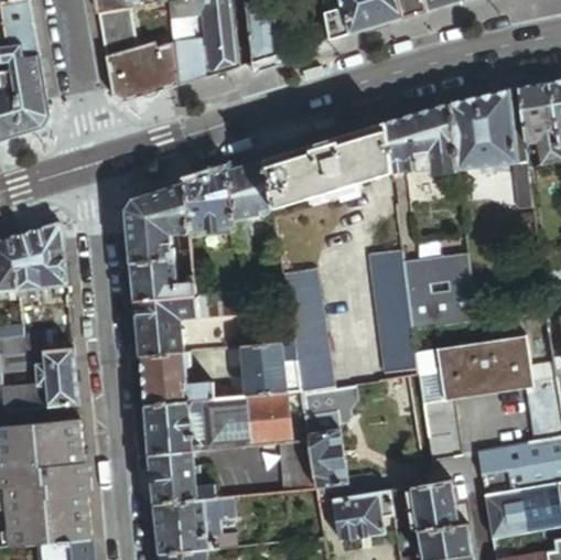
[(46,111),(27,0),(0,0),(0,14),(3,35),(0,35),(0,61),(7,58),(8,67),(0,68),(0,136),(40,124),(46,111)]
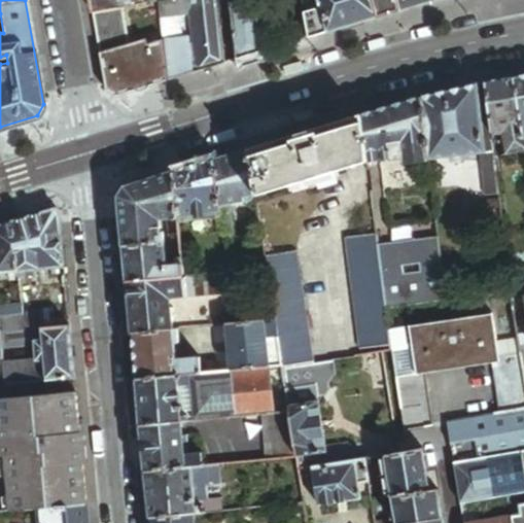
[(89,0),(91,8),(91,9),(119,4),(145,0),(89,0)]
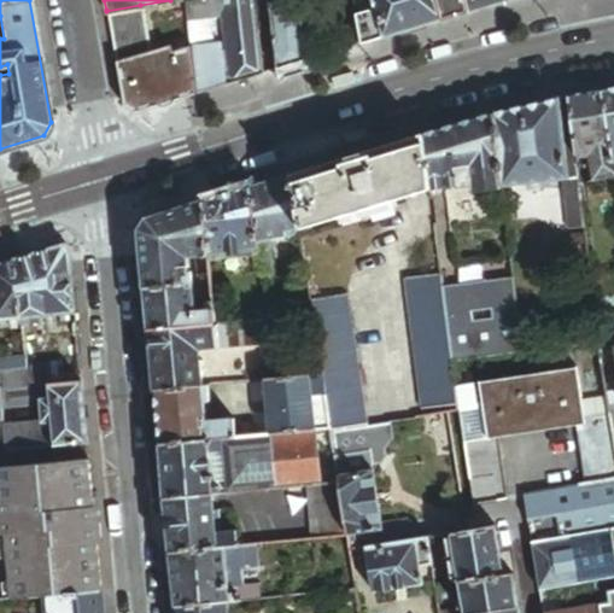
[(182,0),(185,16),(208,13),(220,11),(226,48),(220,48),(222,79),(258,68),(250,0),(182,0)]
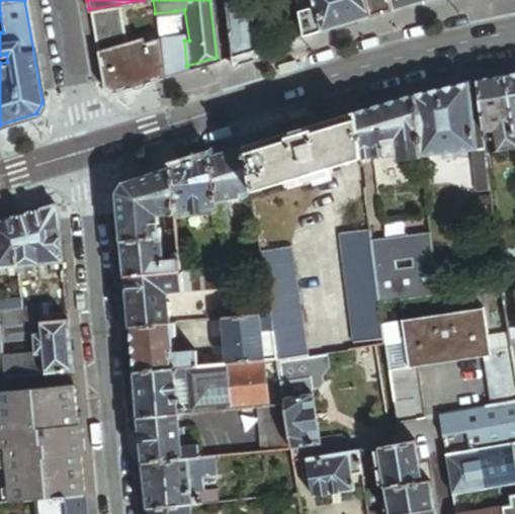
[(223,0),(230,55),(255,47),(256,47),(250,0),(223,0)]
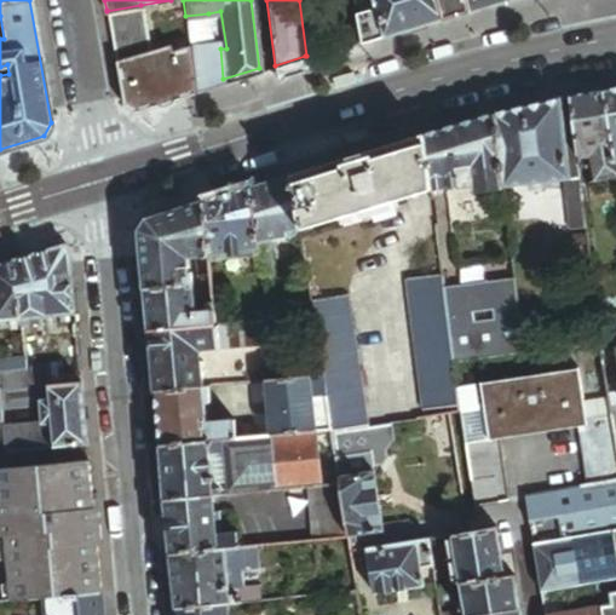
[(352,0),(361,40),(381,33),(372,0),(352,0)]
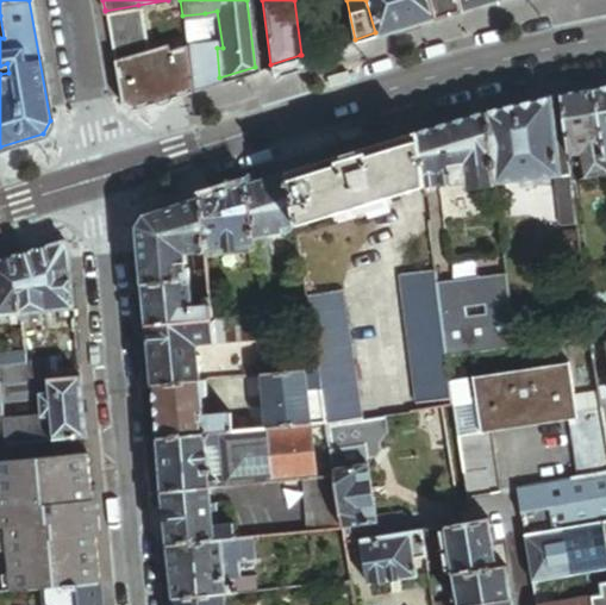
[(433,16),(429,0),(366,0),(375,32),(433,16)]
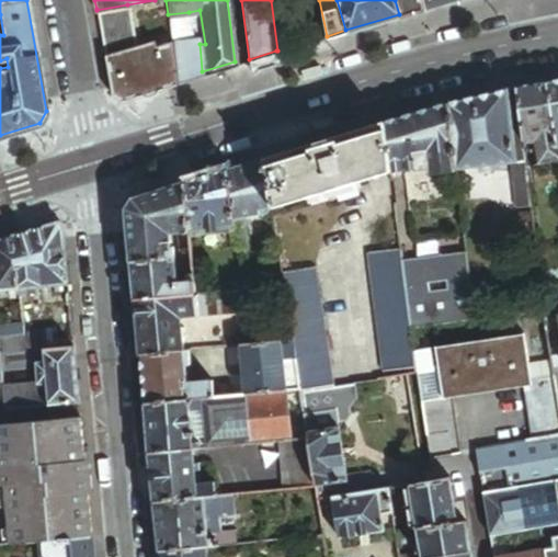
[(421,8),(419,0),(395,0),(399,14),(421,8)]
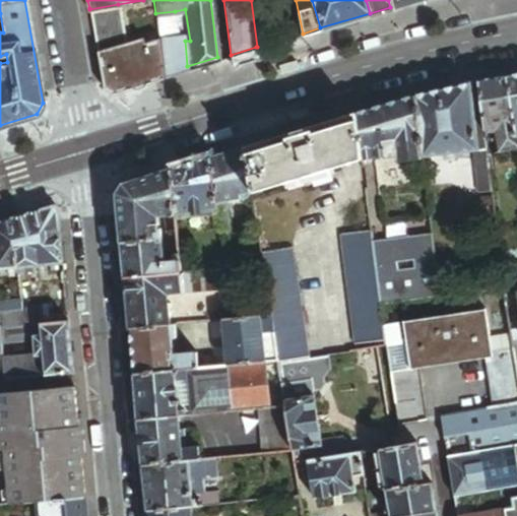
[(122,23),(118,4),(89,9),(92,28),(122,23)]
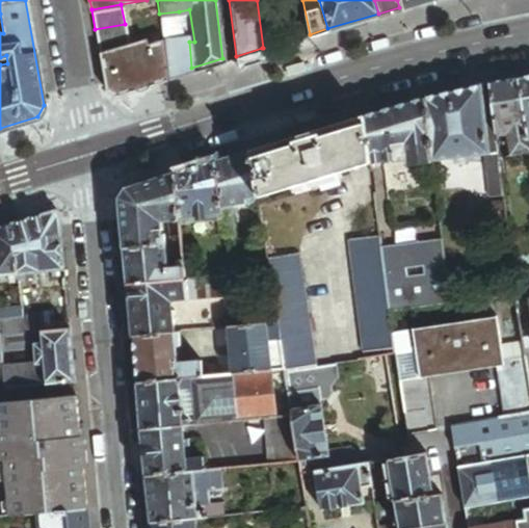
[(159,14),(161,37),(182,34),(179,11),(159,14)]
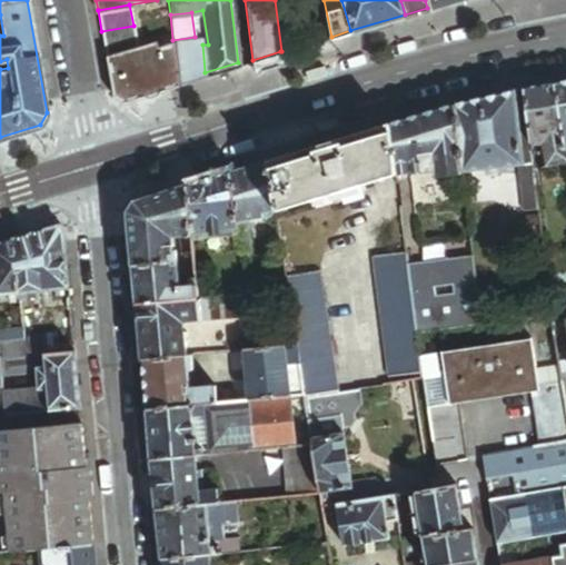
[(137,45),(133,26),(101,31),(106,53),(137,45)]
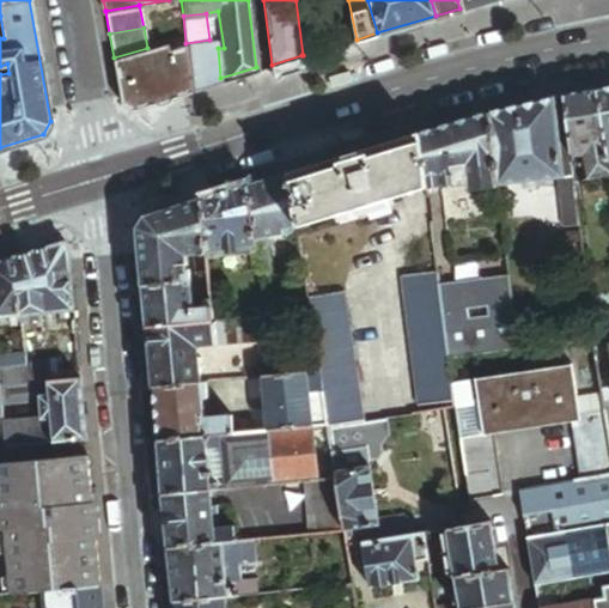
[(193,90),(220,80),(220,78),(218,48),(217,40),(209,40),(186,43),(192,90),(193,90)]
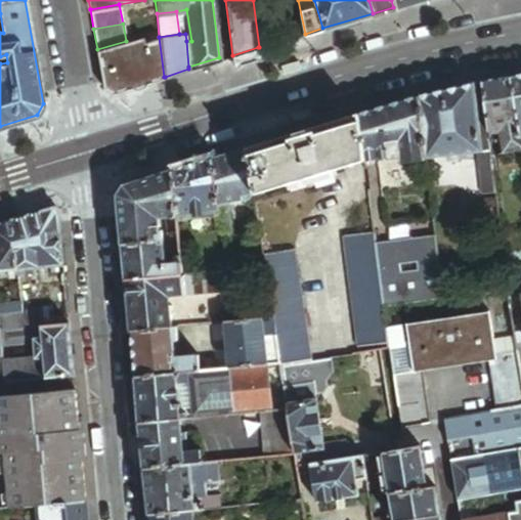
[(113,92),(164,77),(159,37),(145,42),(143,36),(126,41),(97,49),(104,88),(113,92)]
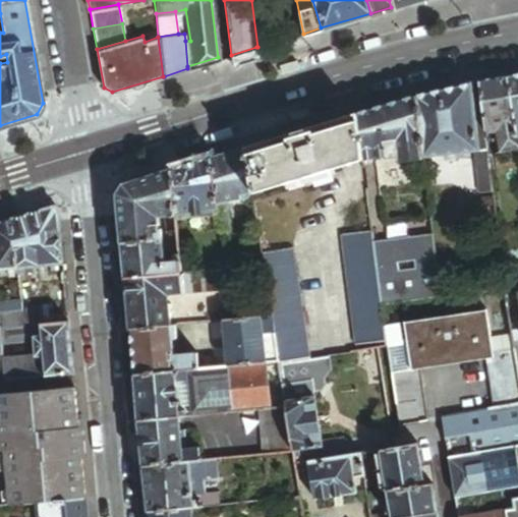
[(517,73),(505,76),(513,136),(517,135),(517,73)]
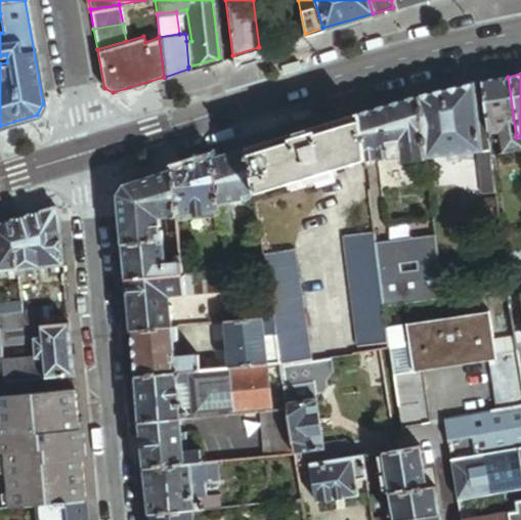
[(516,137),(508,77),(479,82),(485,130),(486,130),(497,129),(496,137),(498,148),(498,149),(517,146),(516,137)]
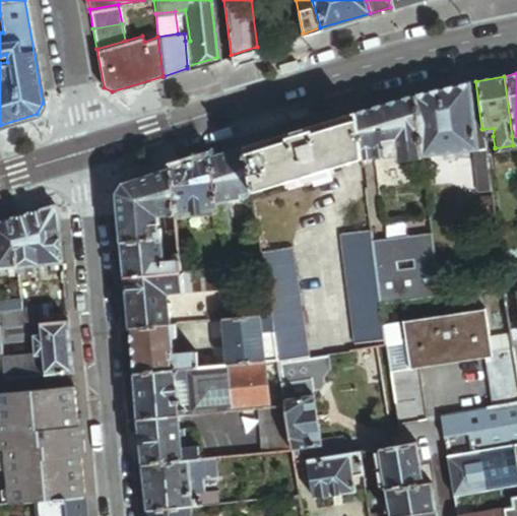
[(467,84),(467,82),(419,91),(411,93),(419,156),(471,149),(474,149),(467,84)]
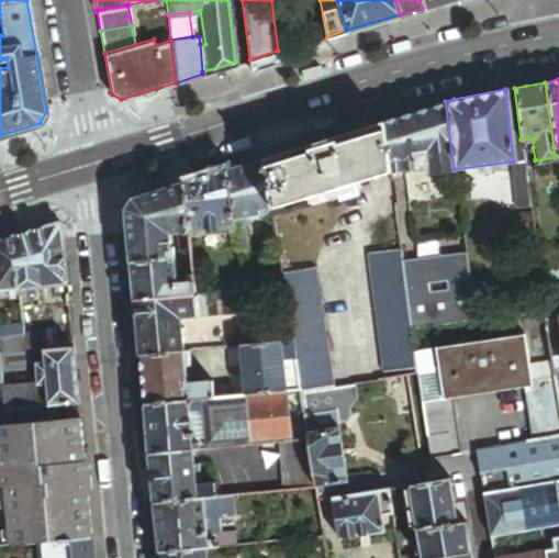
[(514,89),(505,91),(513,162),(522,160),(514,89)]
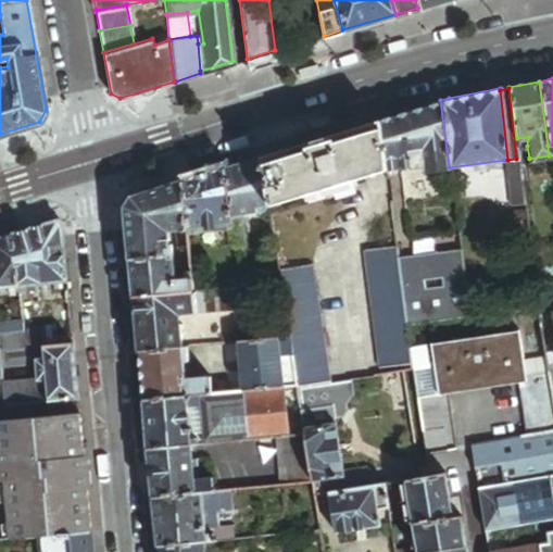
[(449,167),(440,100),(377,118),(385,171),(422,165),(423,171),(449,167)]
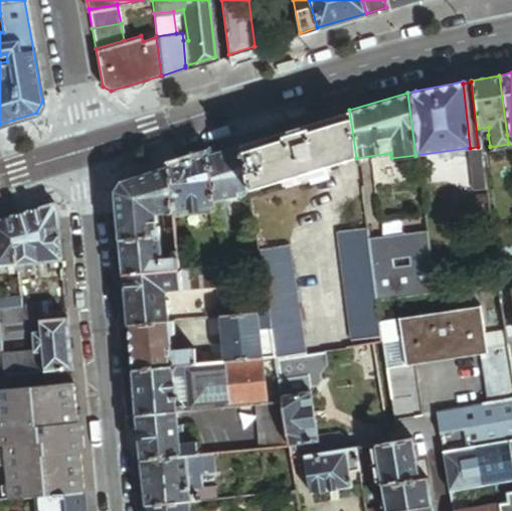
[(356,158),(349,110),(239,144),(247,189),(247,194),(356,158)]
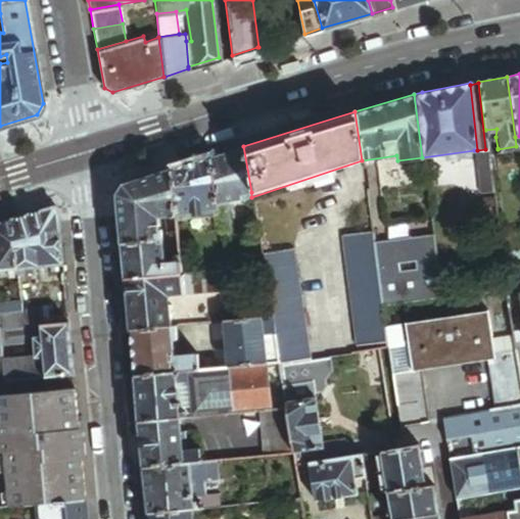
[(487,149),(498,148),(495,137),(497,129),(485,130),(487,149)]
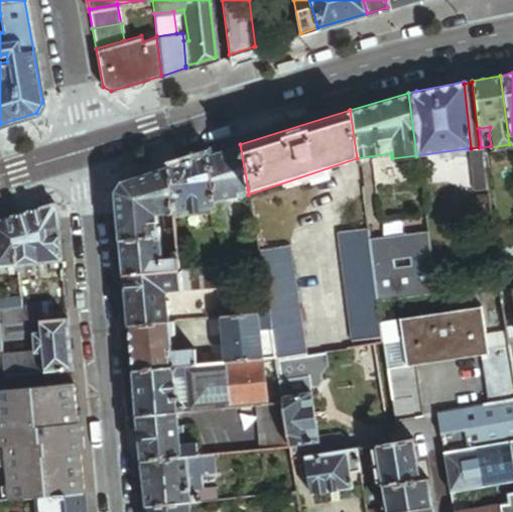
[(248,189),(240,144),(206,155),(212,202),(224,200),(236,198),(235,193),(248,189)]
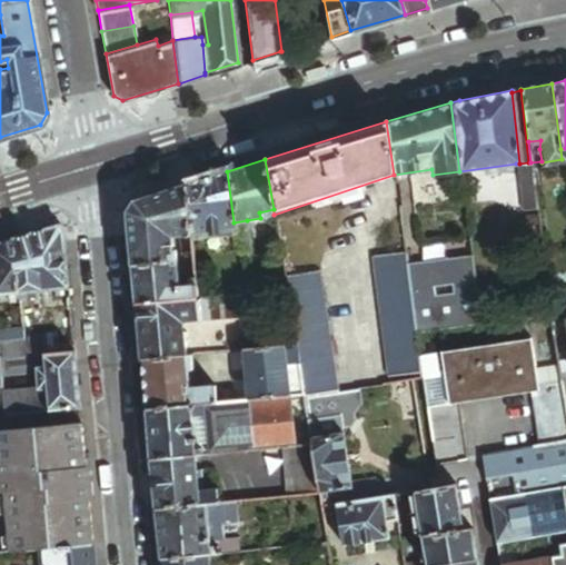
[(528,162),(519,164),(516,164),(522,210),(534,209),(528,162)]
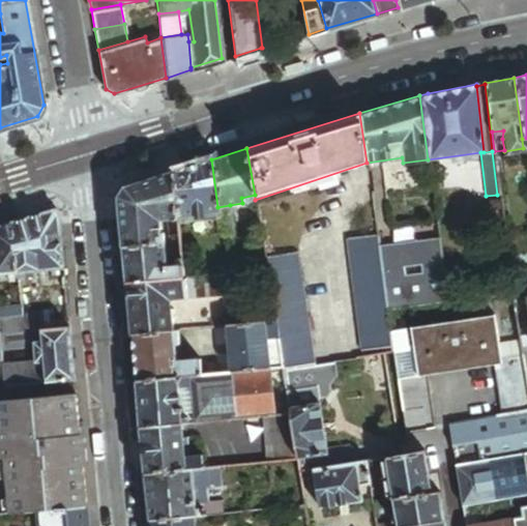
[(217,207),(211,159),(170,171),(175,218),(218,213),(217,207)]
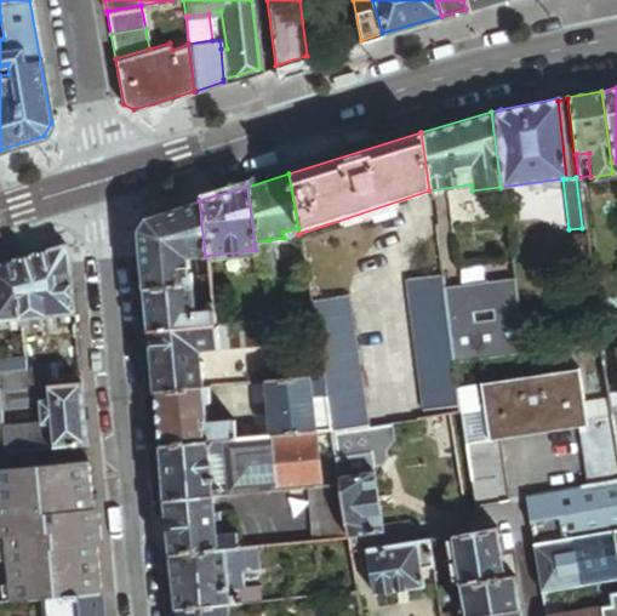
[(205,256),(199,200),(142,218),(135,231),(142,290),(181,285),(178,268),(186,267),(184,258),(193,258),(205,256)]
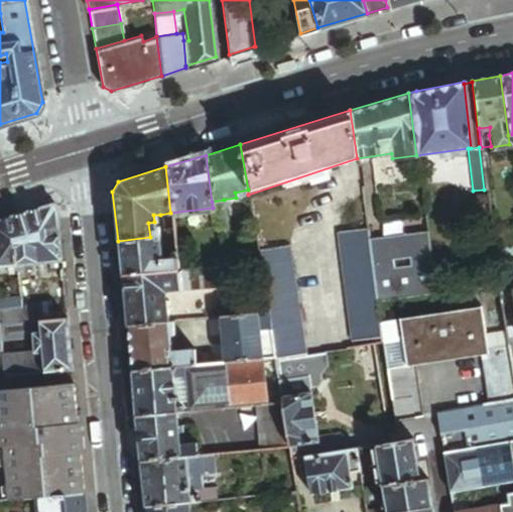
[(224,200),(212,202),(213,208),(216,225),(228,224),(224,200)]
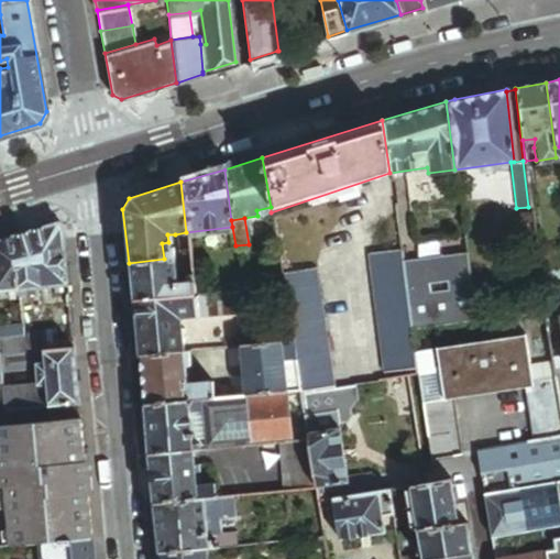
[(13,234),(19,287),(65,282),(59,221),(13,234)]
